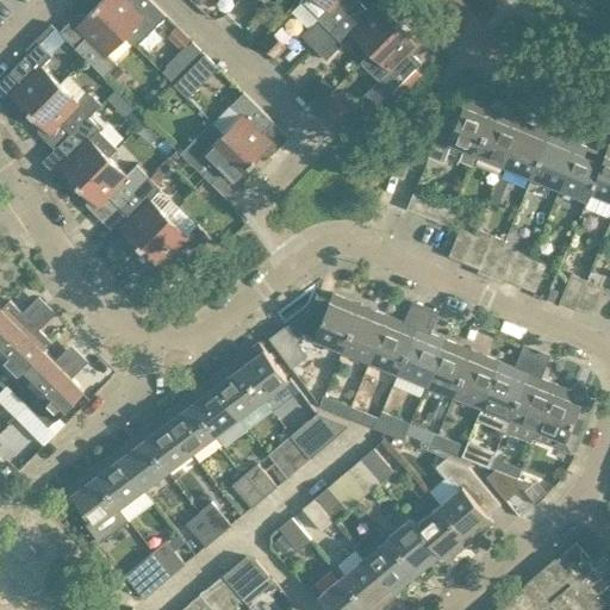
[(100,0),(95,5),(126,35),(137,44),(167,13),(153,0),(100,0)]
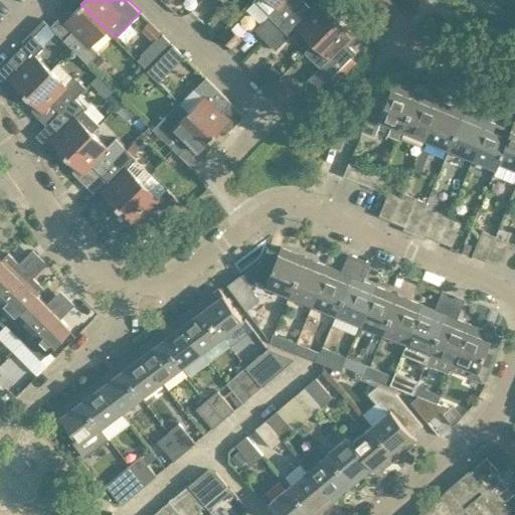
[(253,0),(269,15),(255,29),(265,38),(279,25),(304,0),(253,0)]
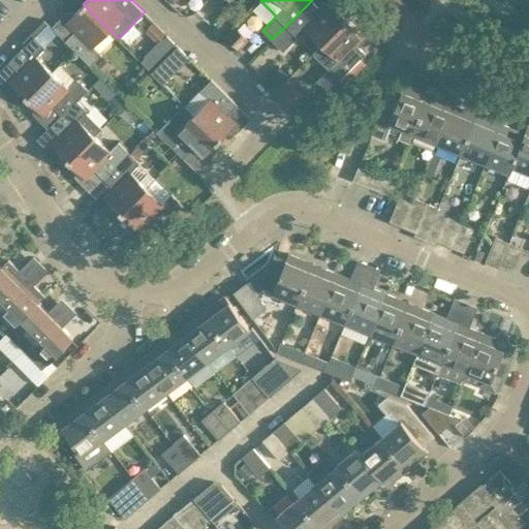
[(286,26),(272,39),(283,51),(298,36),(306,28),(321,43),(347,18),(331,0),(321,9),(312,0),(286,26)]
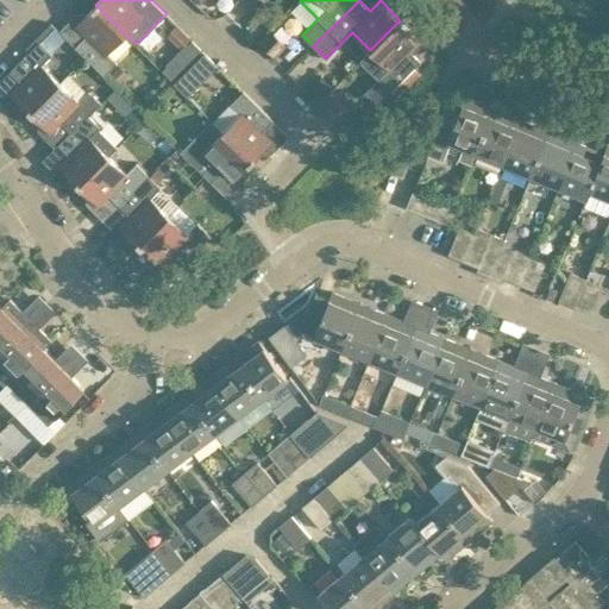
[(126,35),(95,5),(76,25),(86,35),(75,46),(105,75),(118,63),(108,52),(126,35)]
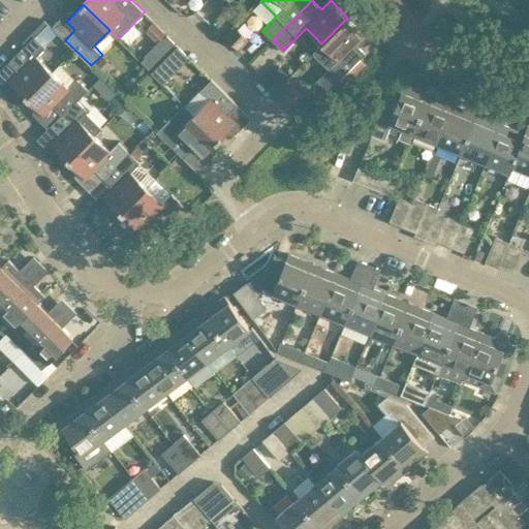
[(347,18),(321,43),(313,52),(340,79),(361,58),(366,53),(355,43),(365,34),(347,18)]
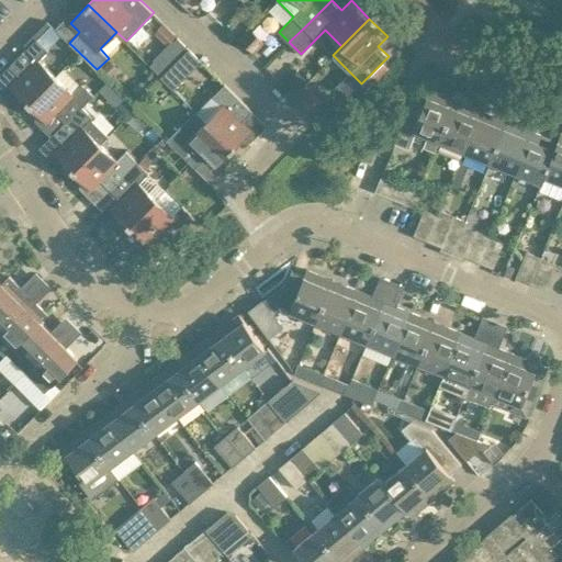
[(250,29),(240,38),(254,52),(262,42),(250,29)]
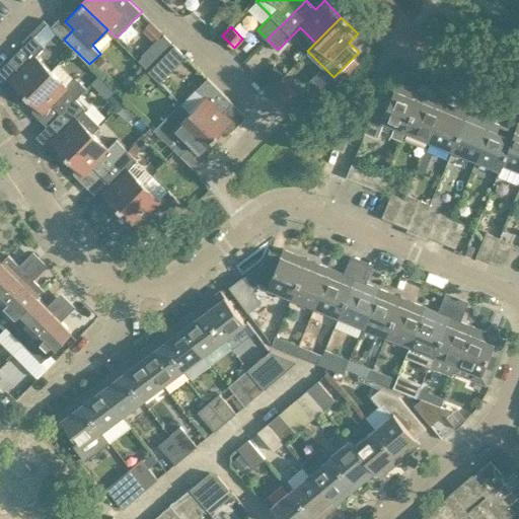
[(149,70),(174,44),(164,33),(139,59),(149,70)]
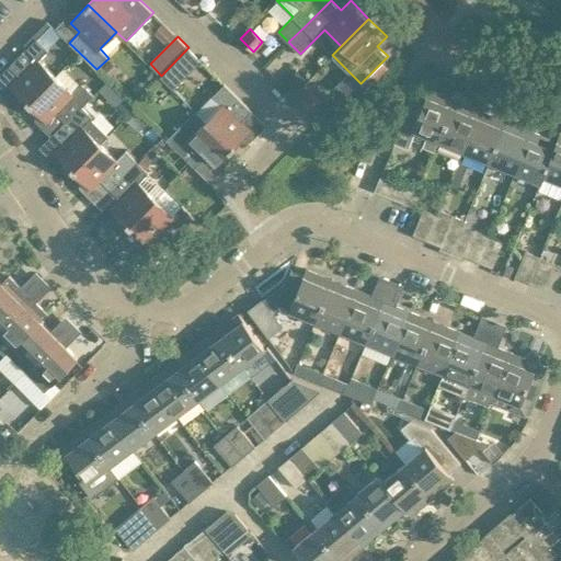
[(10,84),(29,103),(56,76),(38,59),(48,49),(36,37),(9,65),(20,76),(10,84)]
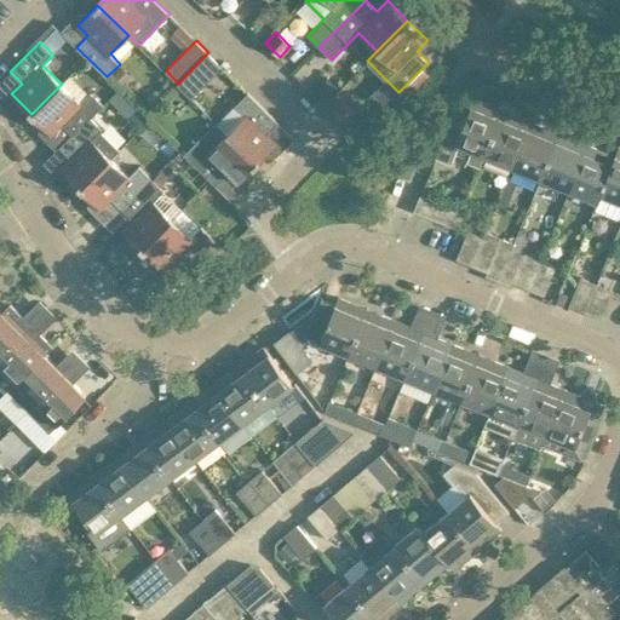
[(121,67),(112,75),(121,85),(130,75),(121,67)]
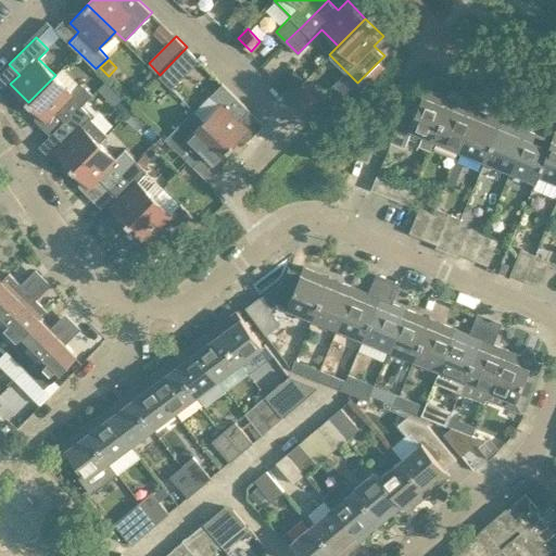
[(379,61),(357,83),(364,89),(386,67),(379,61)]
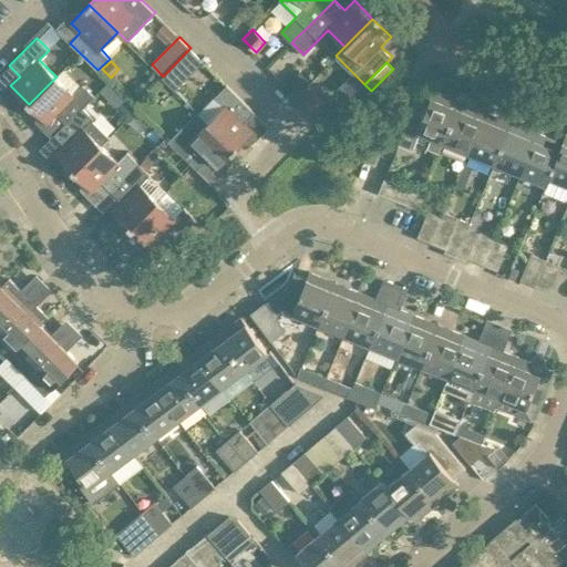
[(163,76),(175,90),(184,81),(171,69),(163,76)]
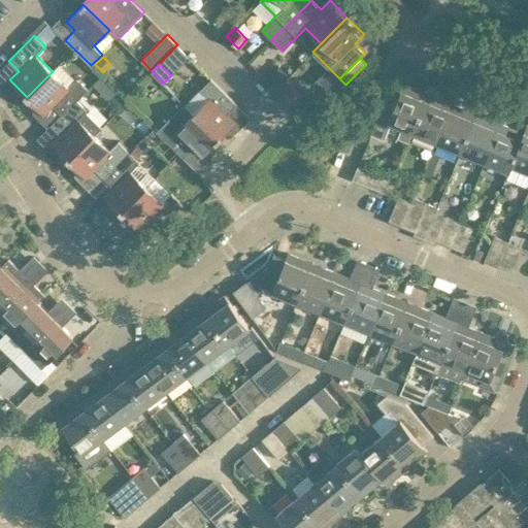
[(278,65),(269,74),(278,84),(288,74),(278,65)]
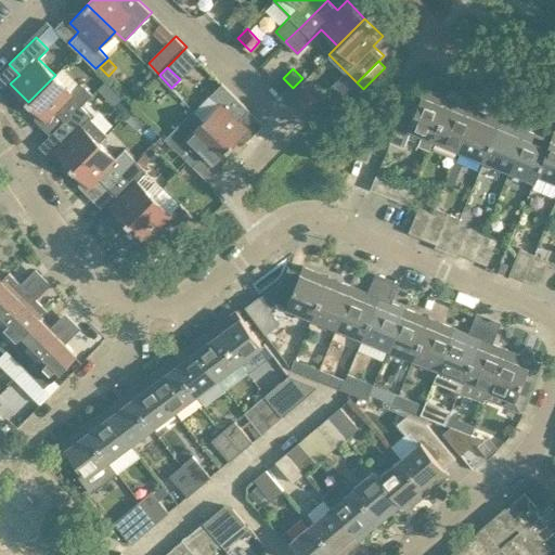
[(55,75),(28,102),(35,108),(46,119),(41,125),(50,134),(53,131),(65,119),(81,104),(92,93),(80,81),(72,91),(55,75)]
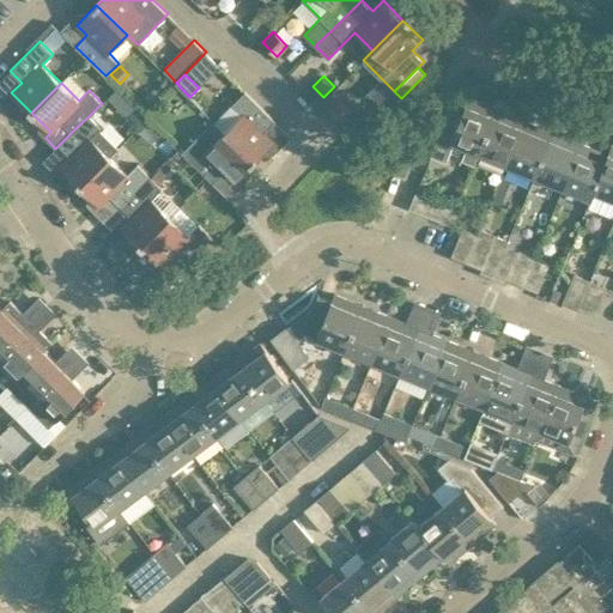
[(117,89),(108,98),(116,105),(126,97),(117,89)]
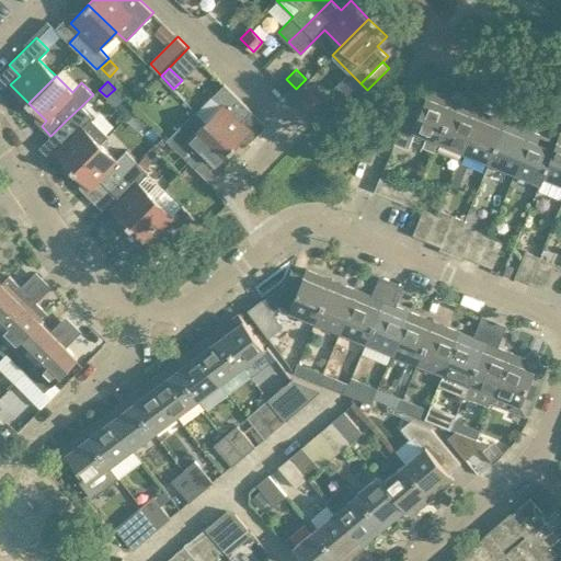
[(222,104),(205,121),(233,148),(251,130),(242,121),(252,111),(225,83),(213,95),(222,104)]
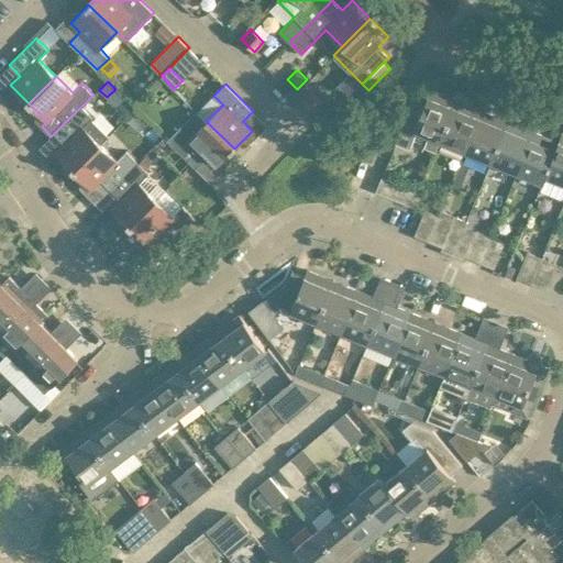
[(307,84),(296,96),(312,112),(323,100),(307,84)]
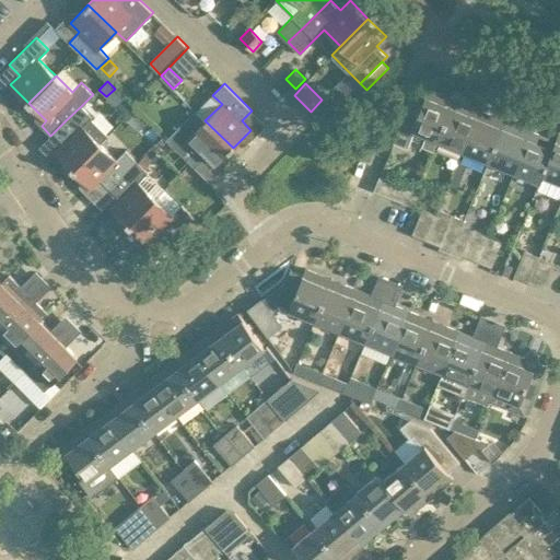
[(411,98),(393,143),(407,149),(415,130),(428,136),(423,144),(422,148),(433,151),(433,149),(438,140),(454,100),(429,89),(422,103),(411,98)]
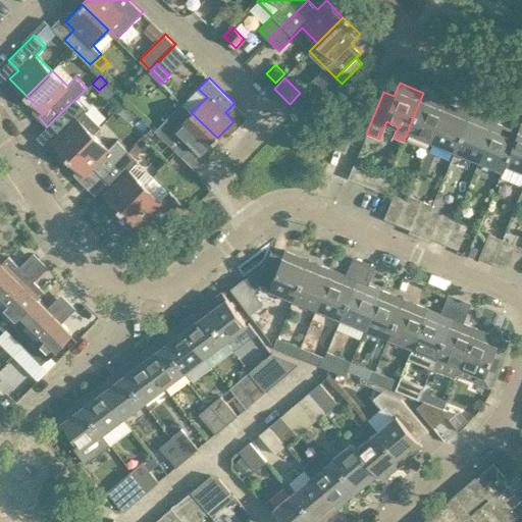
[(408,131),(431,140),(447,102),(423,93),(408,131)]
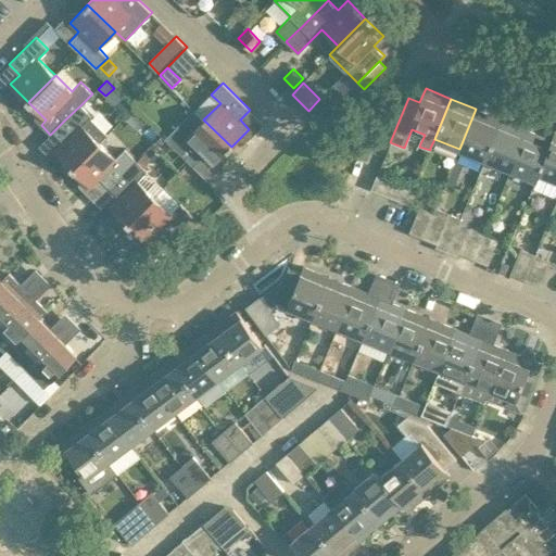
[(65,119),(53,131),(63,141),(53,151),(72,168),(99,141),(106,134),(90,117),(92,115),(84,106),(81,104),(65,119)]
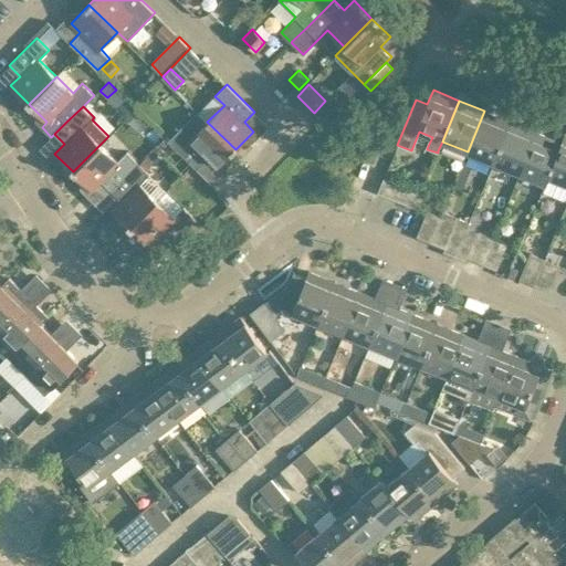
[(468,152),(493,163),(510,122),(484,111),(468,152)]
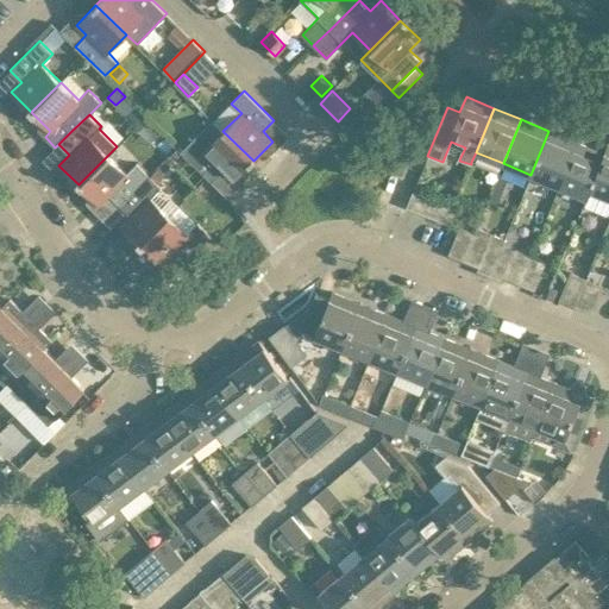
[(213,121),(182,152),(223,192),(253,161),(223,131),(213,121)]
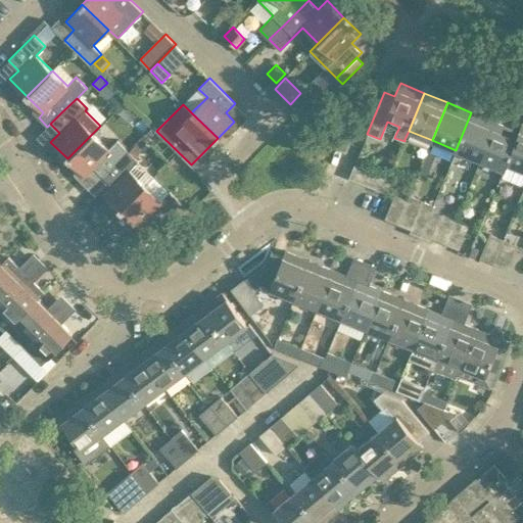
[(456,150),(480,160),(495,123),(471,112),(456,150)]
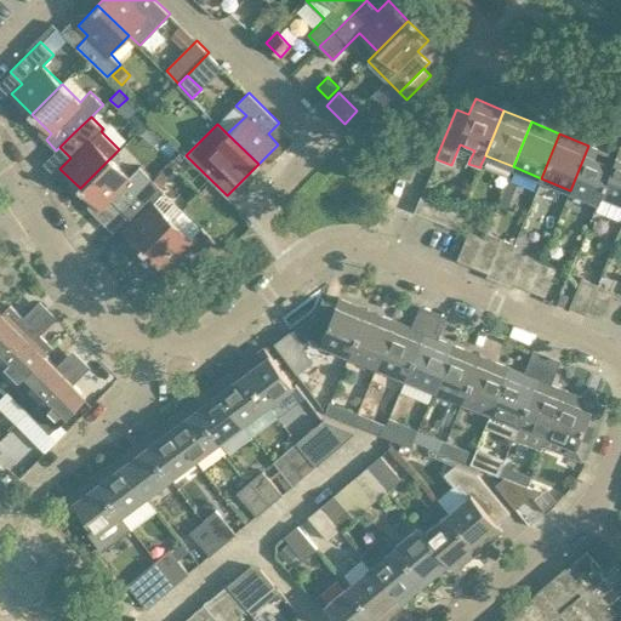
[(570,191),(598,201),(616,157),(588,146),(570,191)]
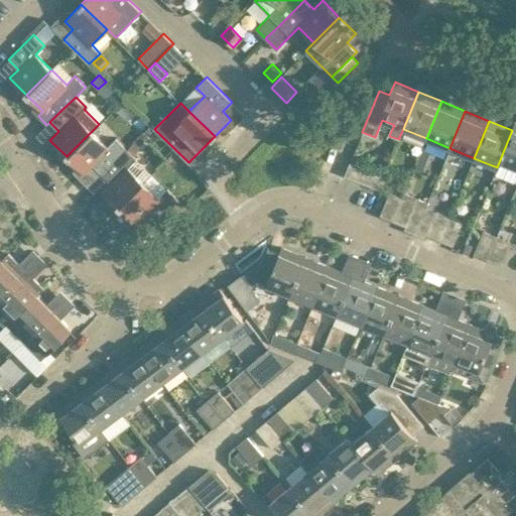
[(496,172),(495,174),(515,182),(515,123),(512,130),(497,167),(498,168),(496,172)]
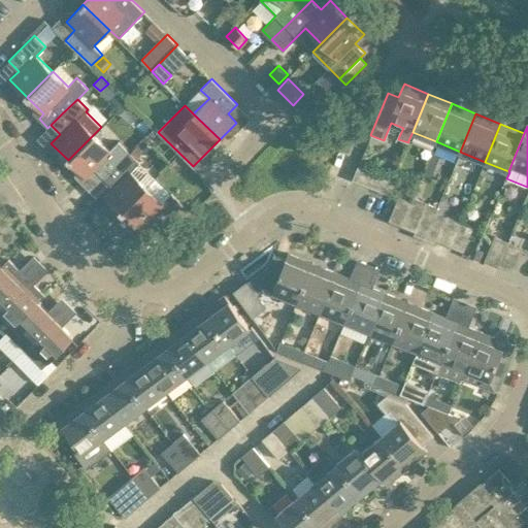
[(95,168),(103,177),(129,152),(119,140),(110,150),(94,134),(68,160),(86,177),(95,168)]
